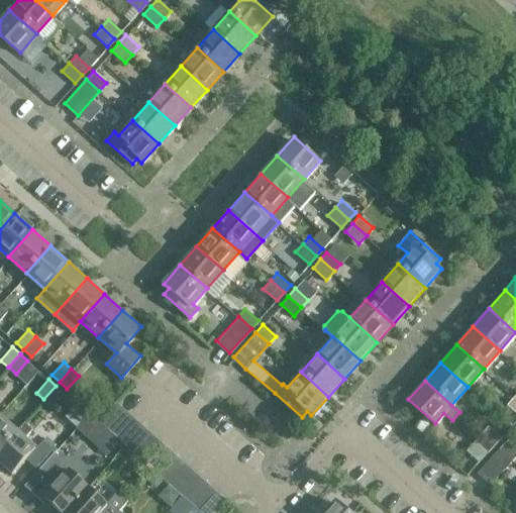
[(56,386),(43,399),(52,406),(64,393),(56,386)]
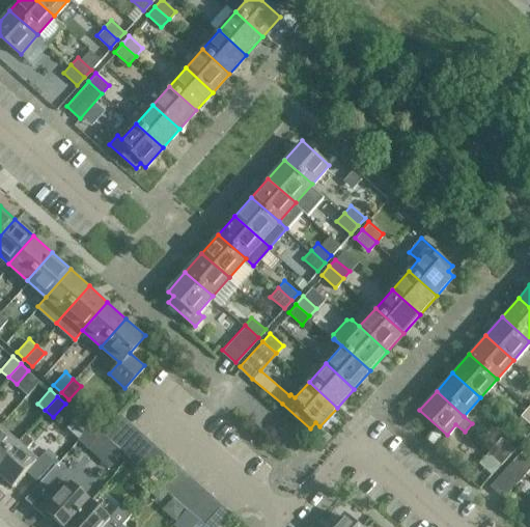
[(521,415),(529,423),(529,408),(528,406),(521,415)]
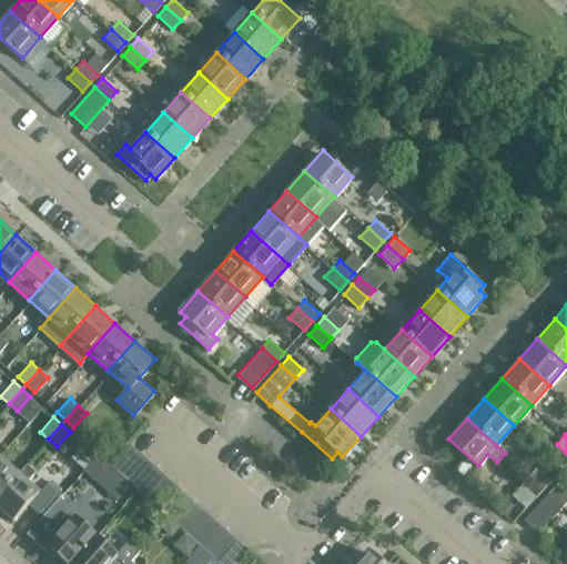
[(127,441),(109,461),(119,470),(137,449),(127,441)]
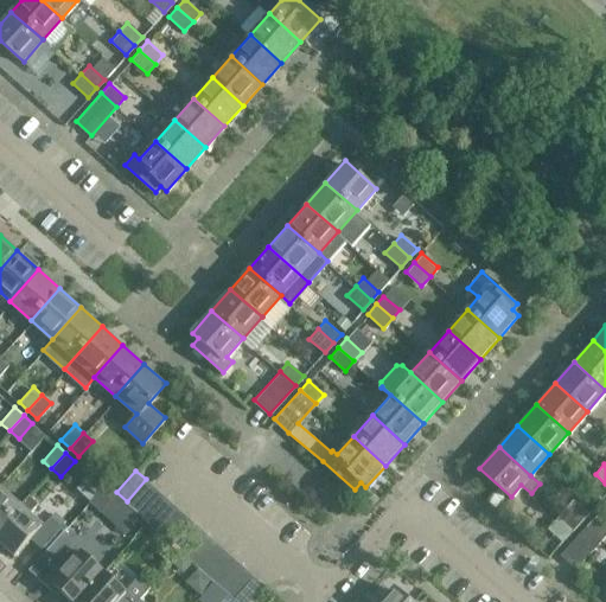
[(146,479),(127,501),(136,511),(157,488),(146,479)]
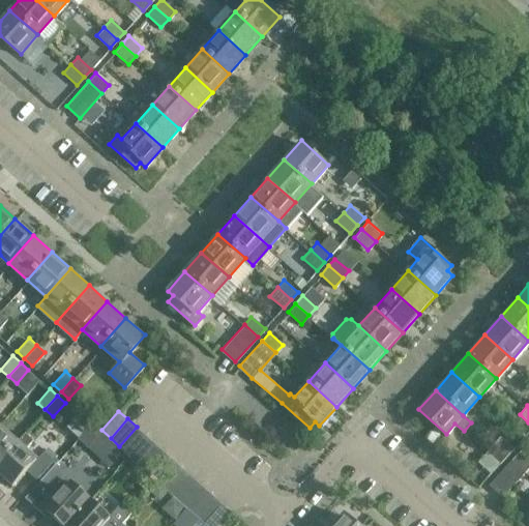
[(101,430),(91,421),(78,437),(88,445),(101,430)]
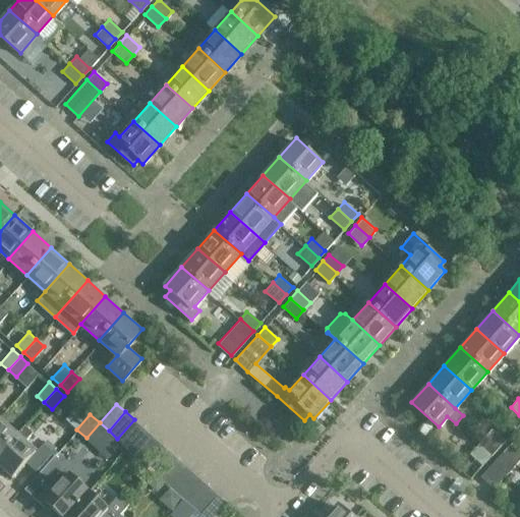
[(0,452),(17,433),(0,417),(0,452)]
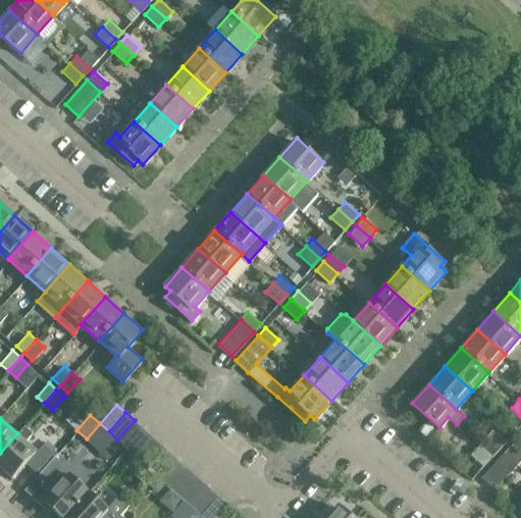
[(135,420),(117,439),(126,447),(144,428),(135,420)]
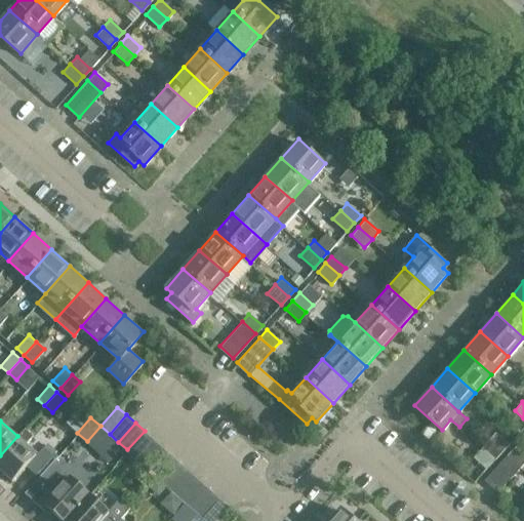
[(37,453),(26,443),(33,435),(26,428),(17,436),(0,455),(0,469),(12,480),(26,465),(36,474),(37,473),(39,474),(49,463),(48,461),(53,454),(43,446),(37,453)]
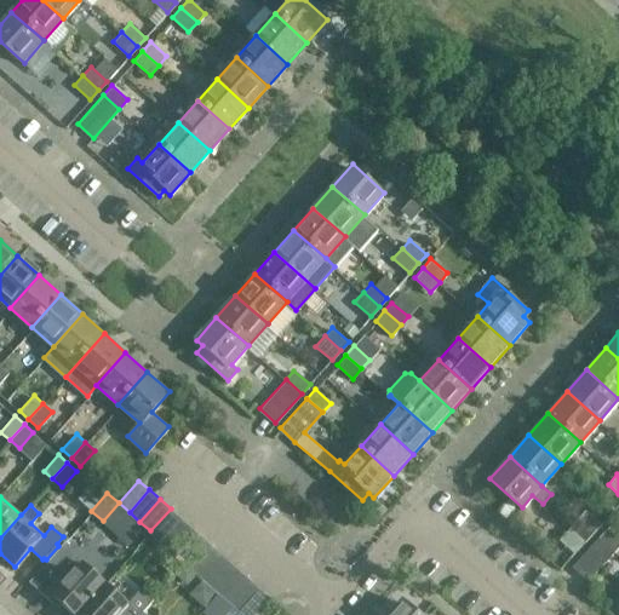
[(171,509),(150,530),(161,540),(181,518),(171,509)]
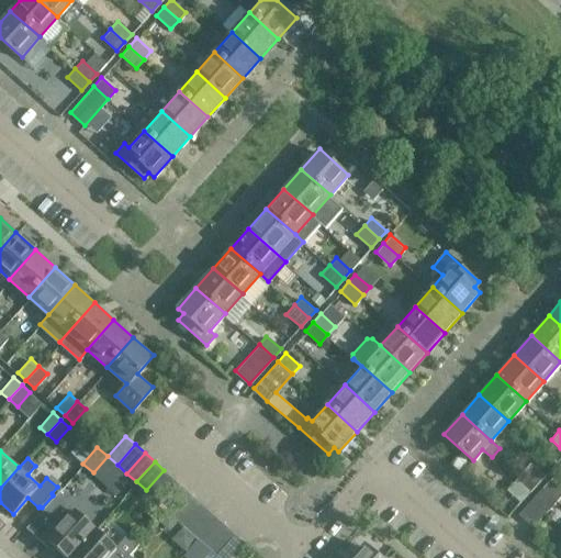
[(524,469),(538,482),(545,475),(530,461),(524,469)]
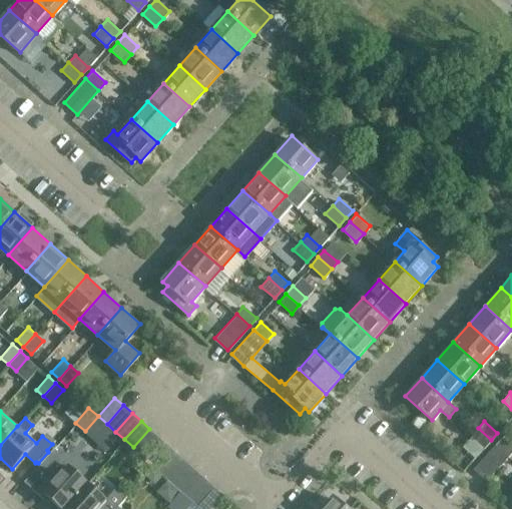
[(471,436),(484,448),(491,440),(478,428),(471,436)]
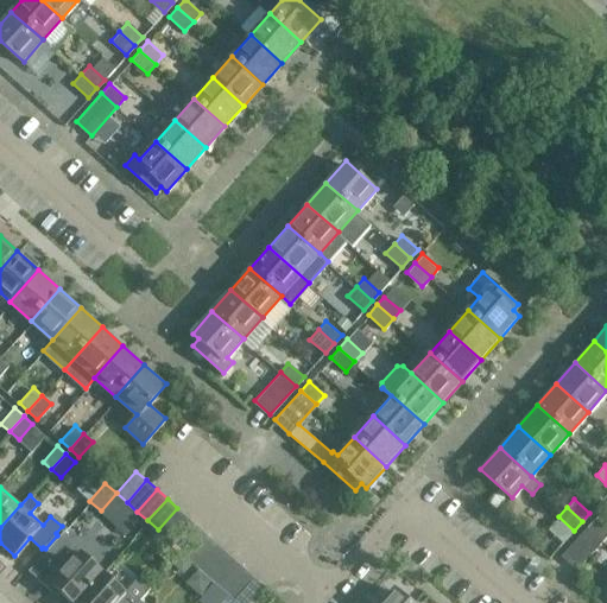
[(177,508),(158,529),(169,539),(189,518),(177,508)]
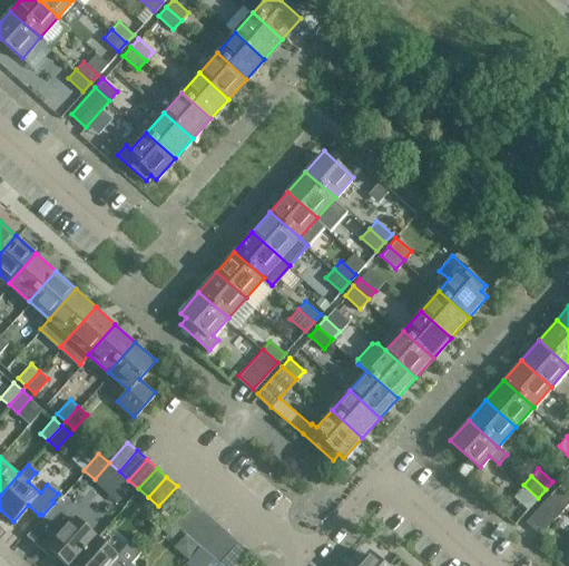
[(186,495),(177,486),(158,506),(168,515),(186,495)]
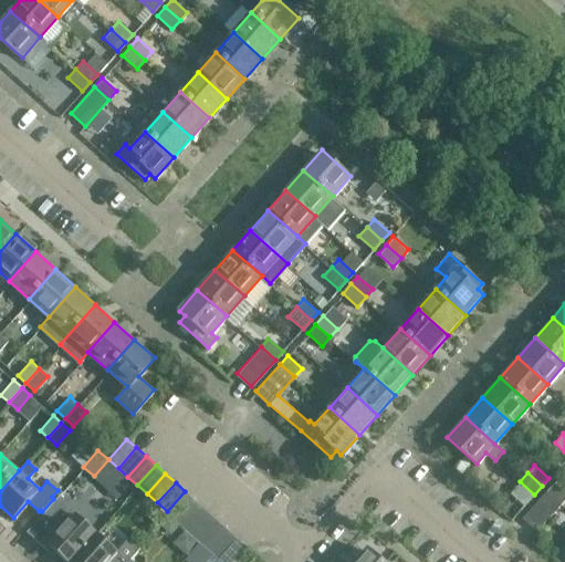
[(546,490),(561,502),(564,498),(564,492),(553,482),(546,490)]
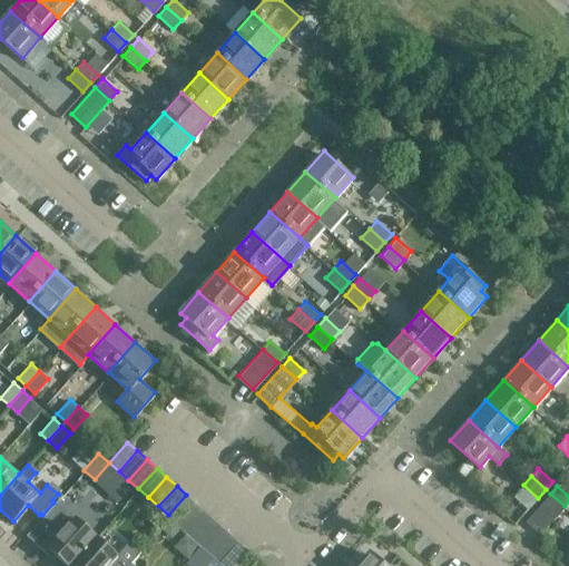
[(550,494),(526,520),(540,534),(565,506),(550,494)]
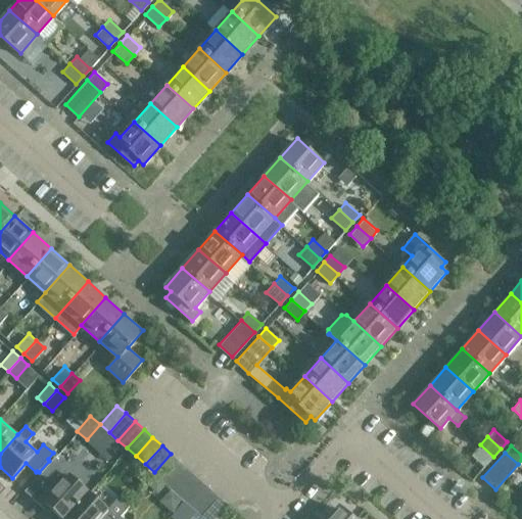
[(180,462),(171,454),(154,472),(163,480),(180,462)]
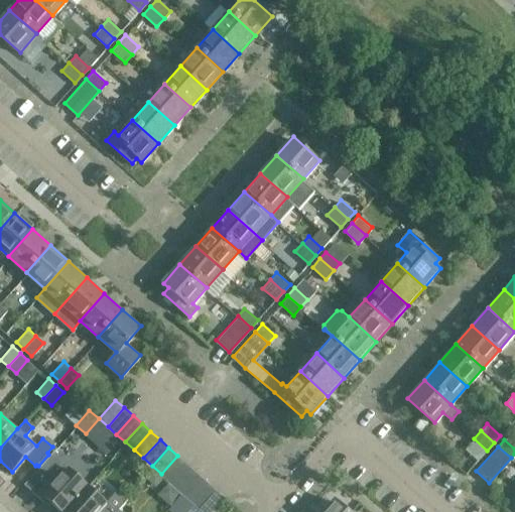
[(63,457),(58,463),(48,455),(38,466),(47,475),(33,491),(43,499),(45,496),(63,511),(65,511),(89,486),(70,469),(73,466),(63,457)]
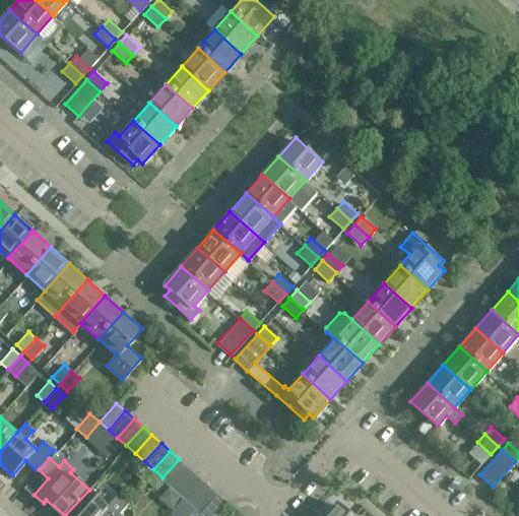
[(188,467),(179,459),(163,477),(172,486),(188,467)]
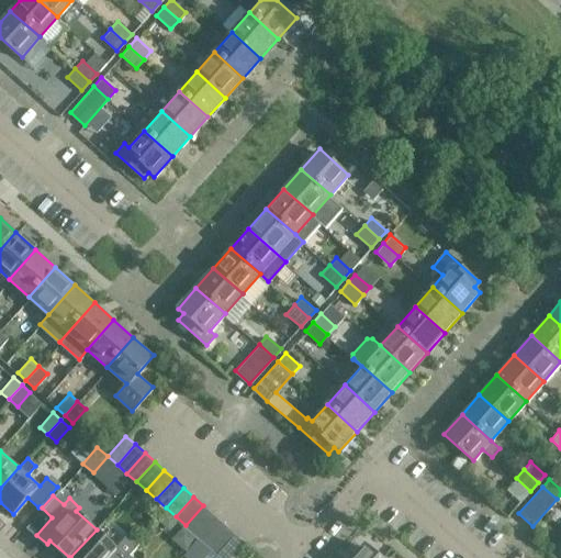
[(213,514),(203,505),(186,525),(195,534),(213,514)]
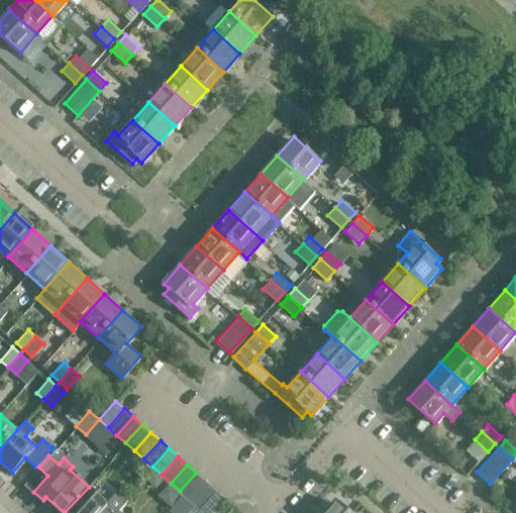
[(205,481),(196,473),(180,491),(189,499),(205,481)]
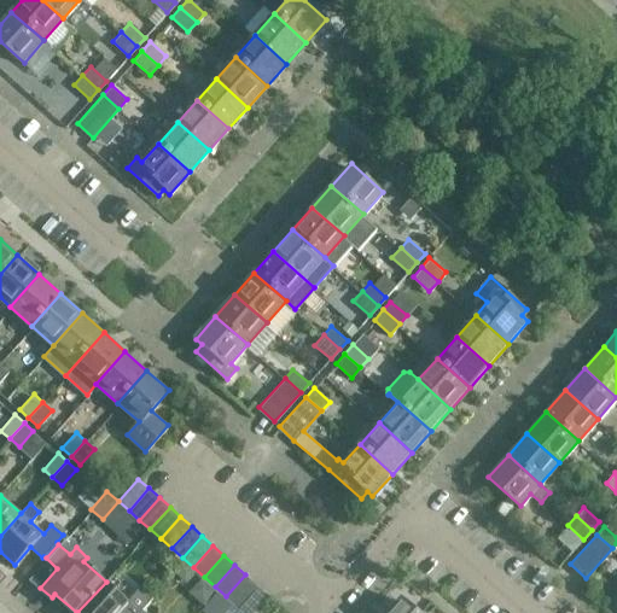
[(226,596),(237,607),(256,584),(245,574),(226,596)]
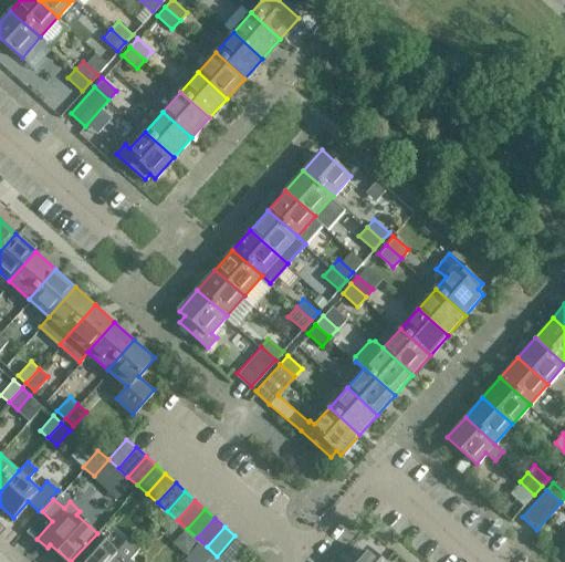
[(97,533),(71,561),(125,561),(139,545),(128,537),(116,550),(97,533)]
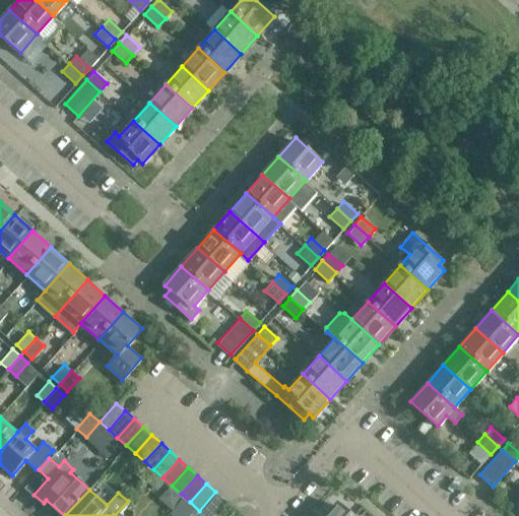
[(215,492),(199,511),(205,515),(211,515),(225,501),(215,492)]
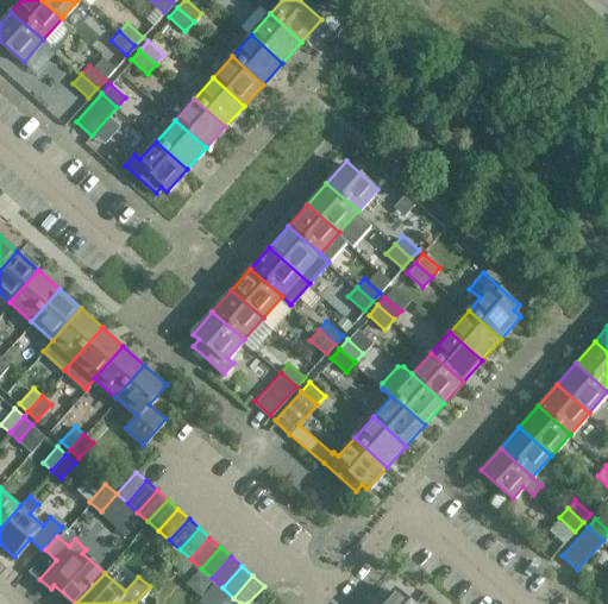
[(150,586),(135,603),(146,603),(142,598),(151,587),(150,586)]
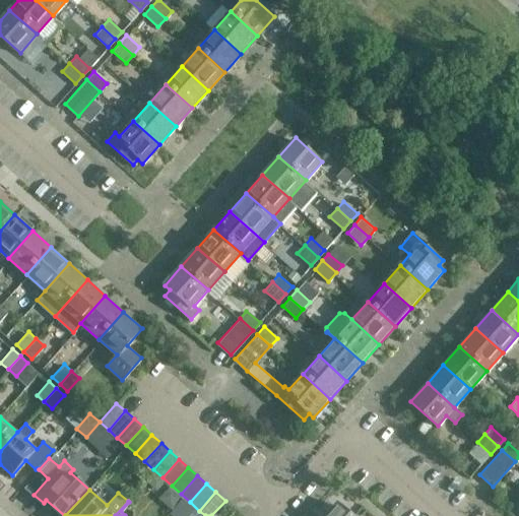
[(350,515),(336,503),(324,515),(350,515)]
